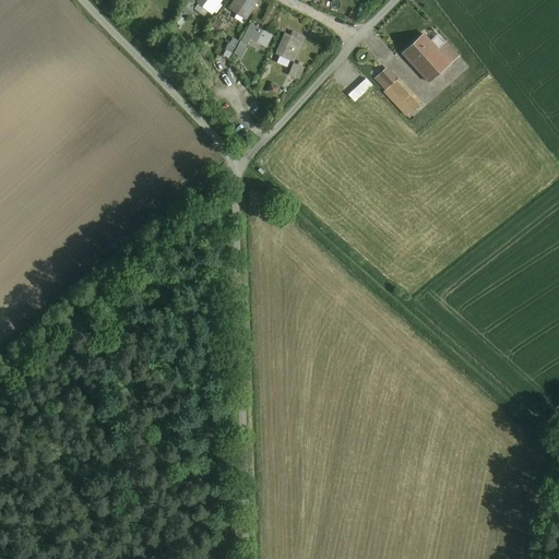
[(222,0),(199,0),(197,3),(209,12),(210,9),(216,14),(221,9),(217,7),(222,0)]
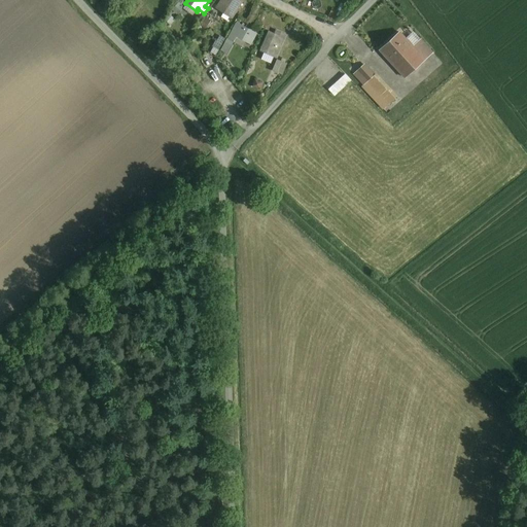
[(243,2),(239,0),(220,0),(217,6),(234,15),(243,2)]
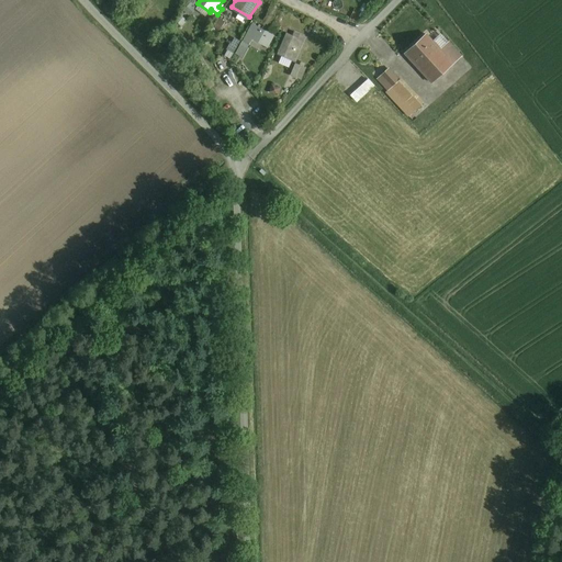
[(273,36),(251,24),(247,33),(269,45),(273,36)]
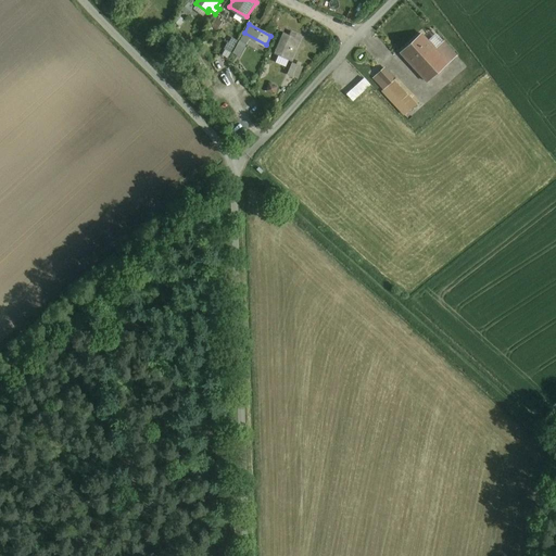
[(293,59),(303,37),(291,33),(289,37),(283,34),(276,51),(293,59)]
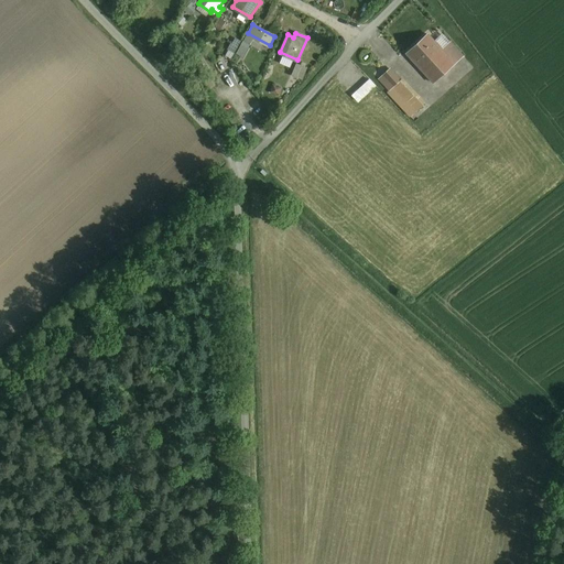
[(427,34),(407,54),(433,84),(455,64),(442,51),(427,34)]
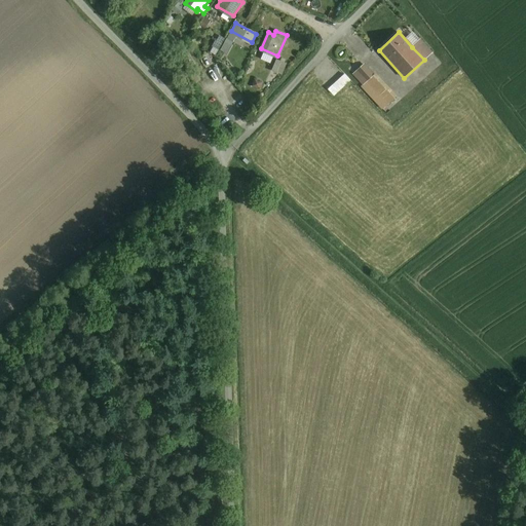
[(420,39),(412,47),(424,60),(433,52),(420,39)]
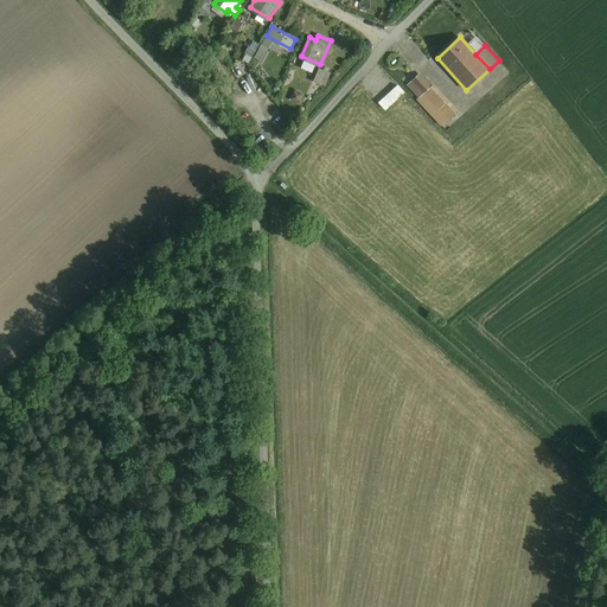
[(324,71),(320,70),(314,82),(319,83),(324,71)]
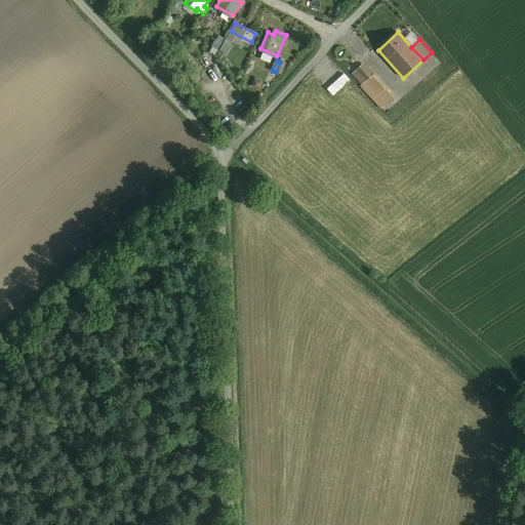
[(356,71),(366,81),(372,75),(363,65),(356,71)]
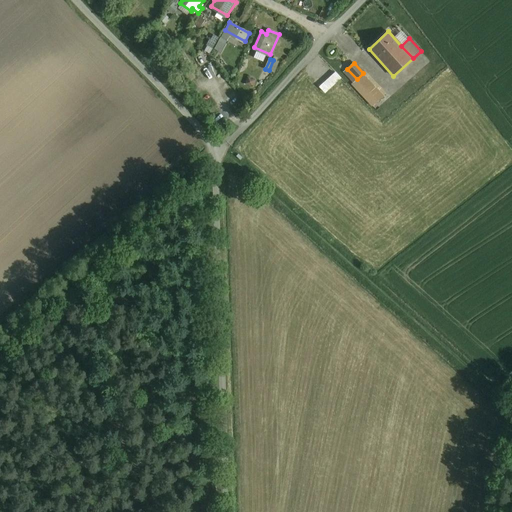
[(353,83),(357,79),(347,69),(344,72),(353,82),(353,83)]
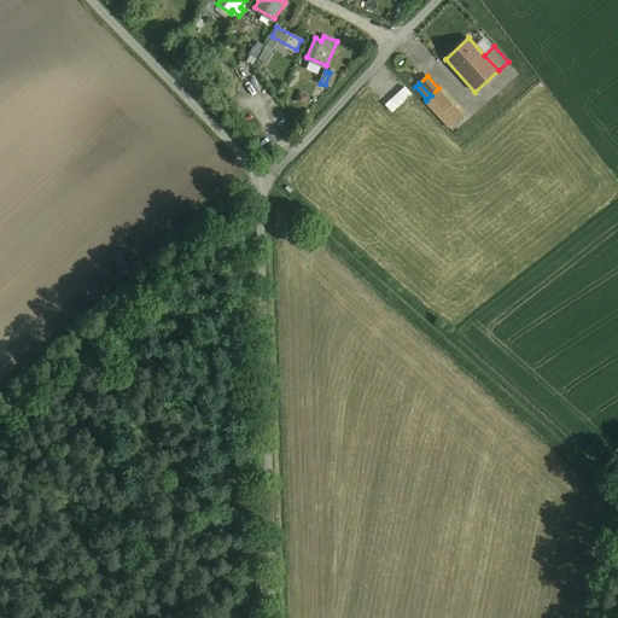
[(386,105),(392,112),(410,94),(404,88),(386,105)]
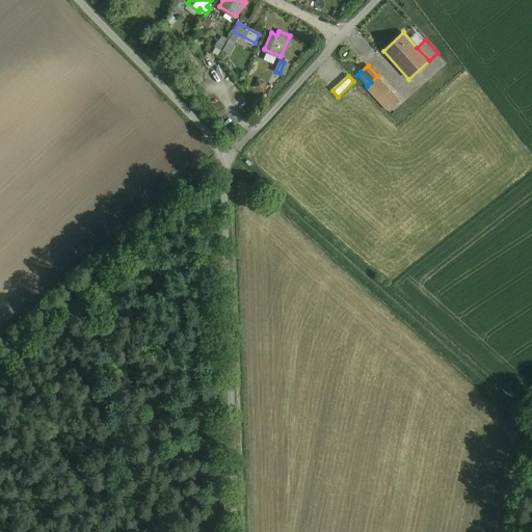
[(399,100),(377,76),(371,82),(367,86),(367,85),(366,87),(387,110),(399,100)]
